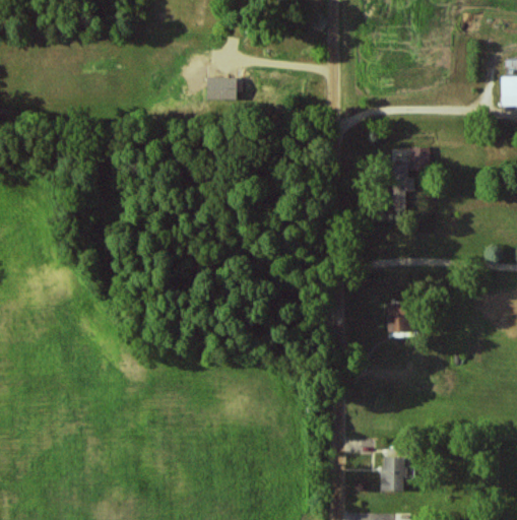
[(516,76),(500,76),(501,106),(516,105),(516,76)]
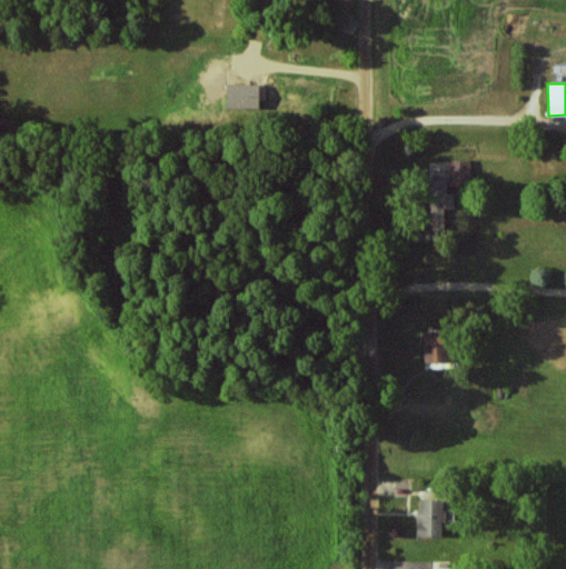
[(259,109),(260,85),(228,85),(227,108),(259,109)]
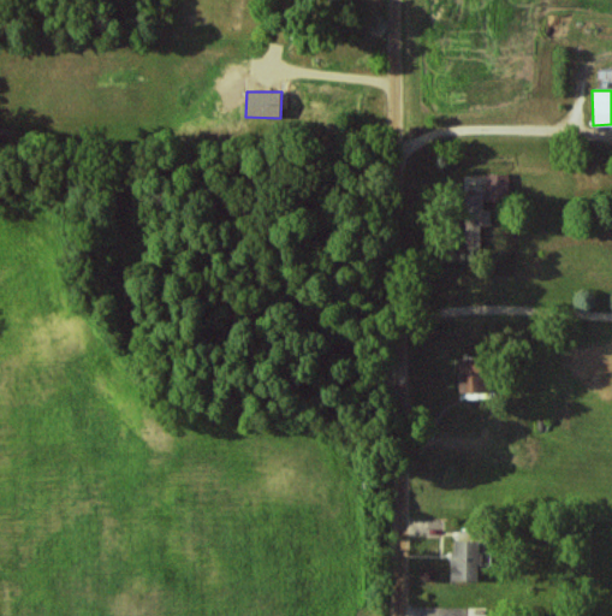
[(509,173),(483,175),(485,201),(510,201),(509,173)]
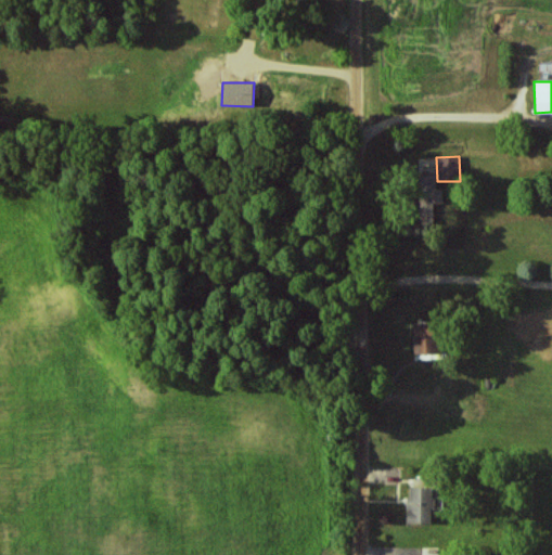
[(443,202),(441,190),(426,191),(427,202),(443,202)]
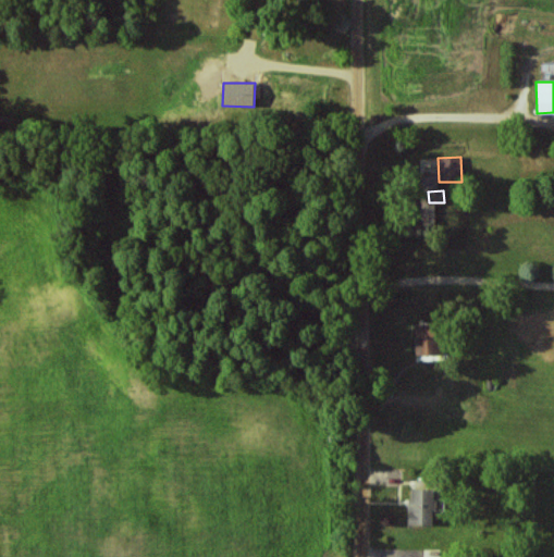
[(414,356),(440,355),(439,323),(413,324),(414,356)]
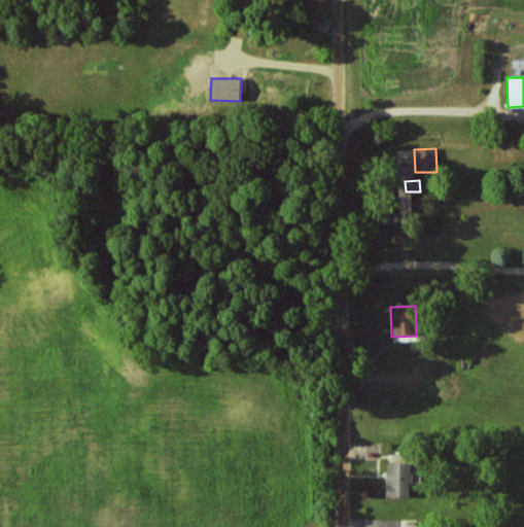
[(386,497),(411,496),(411,463),(386,463),(386,497)]
